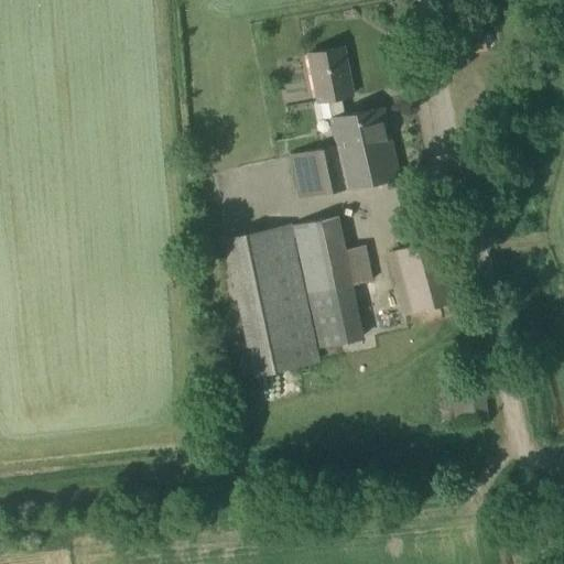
[(345,116),(342,98),(351,96),(343,47),(308,54),(317,102),(327,100),(329,118),(328,119),(333,148),(289,156),(297,199),(400,180),(384,107),(345,116)]
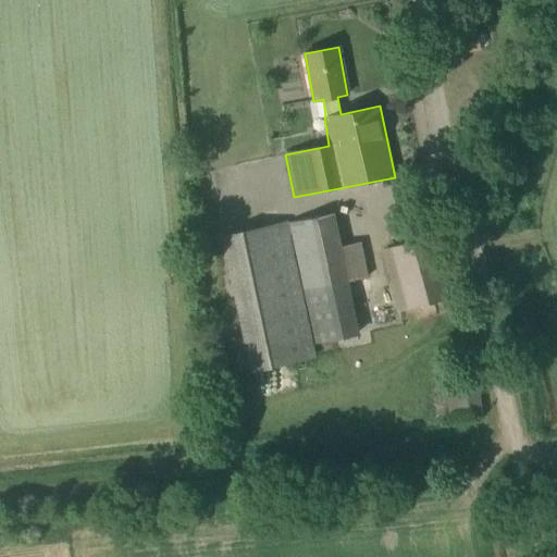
[(342,247),(335,213),(288,222),(316,345),(360,334),(348,281),(369,277),(361,242),(342,247)]
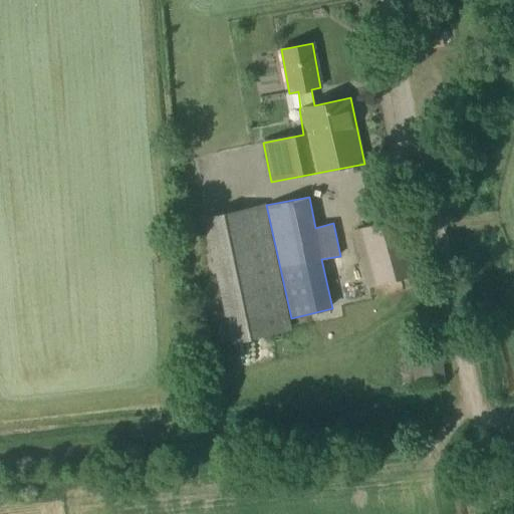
[(231,343),(292,330),(265,204),(204,218),(231,343)]
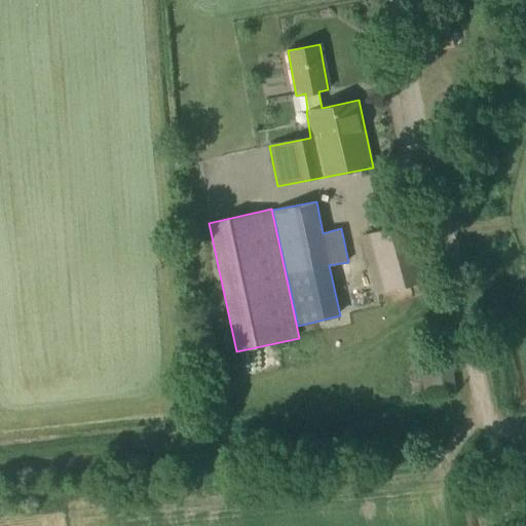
[(384,293),(426,283),(410,223),(369,234),(384,293)]
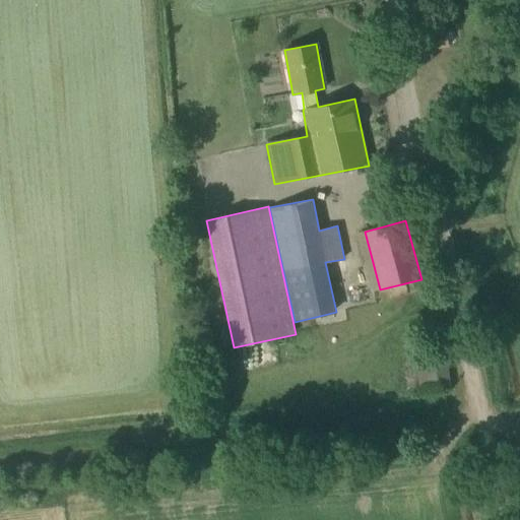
[(419,393),(451,388),(446,350),(414,354),(419,393)]
